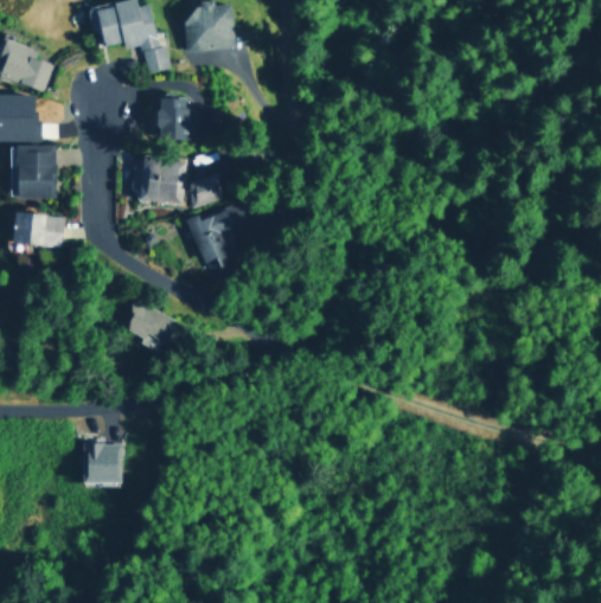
[(172,69),(165,38),(158,39),(151,5),(139,6),(138,0),(96,7),(104,46),(125,43),(126,50),(142,46),(148,74),(172,69)]
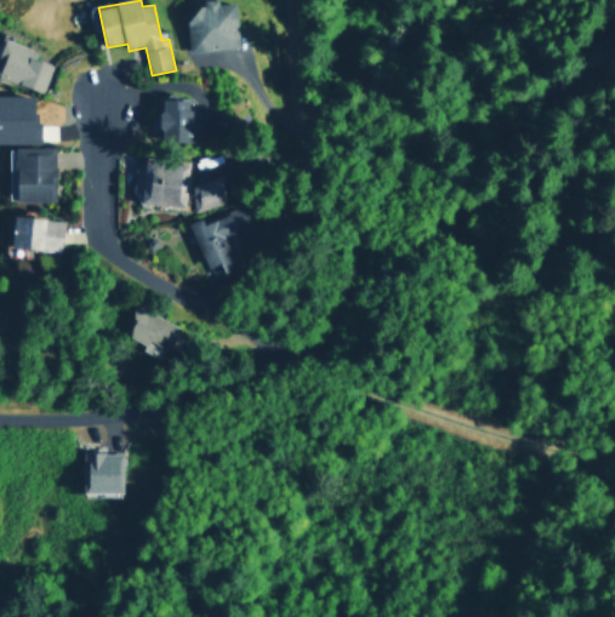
[(238,5),(220,6),(220,1),(204,1),(205,10),(189,11),(191,52),(240,50),(238,5)]
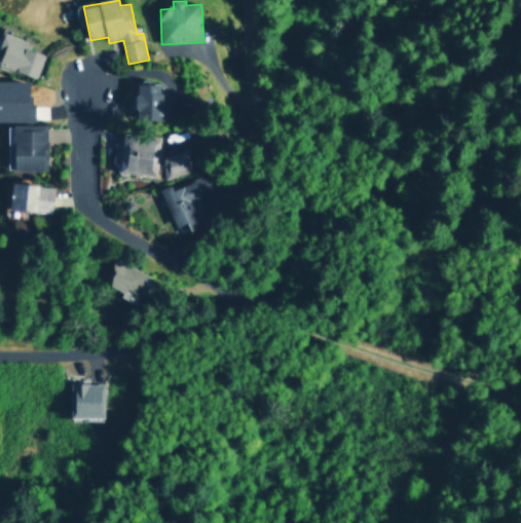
[(0,68),(40,78),(46,55),(32,52),(35,43),(4,36),(0,51),(0,68)]
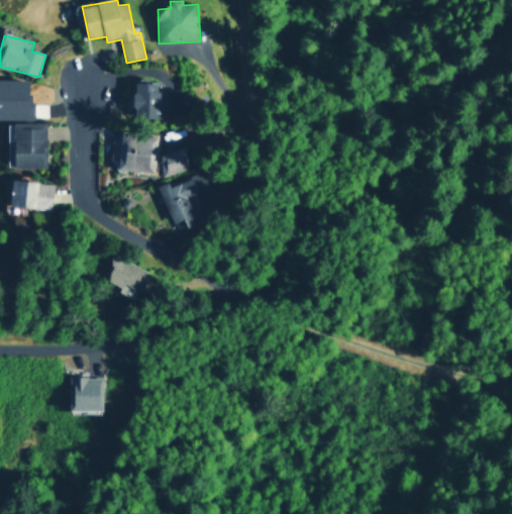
[(0,120),(32,121),(32,82),(0,81),(0,120)]
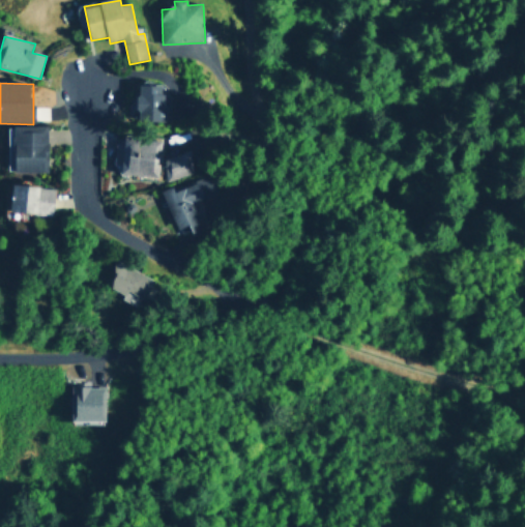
[(139,86),(138,123),(164,123),(165,86),(139,86)]
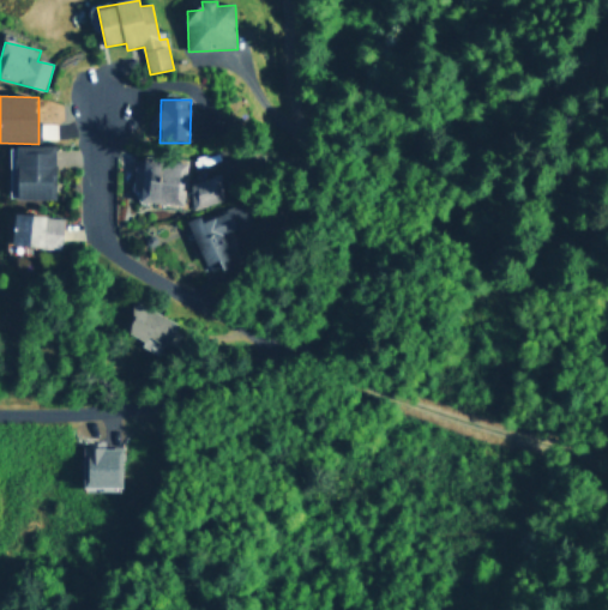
[(58,200),(56,148),(11,148),(12,200),(58,200)]
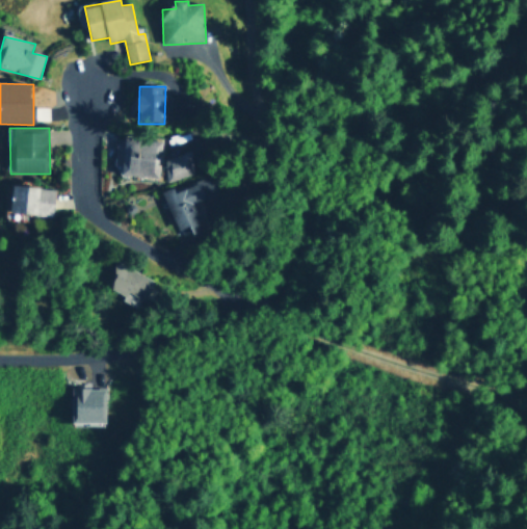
[(119,177),(161,180),(162,159),(163,159),(164,141),(121,138),(119,177)]
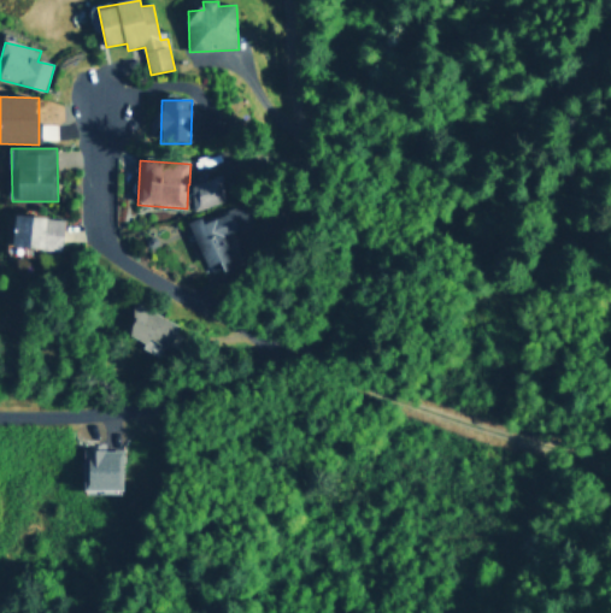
[(192,184),(197,210),(228,204),(223,180),(192,184)]
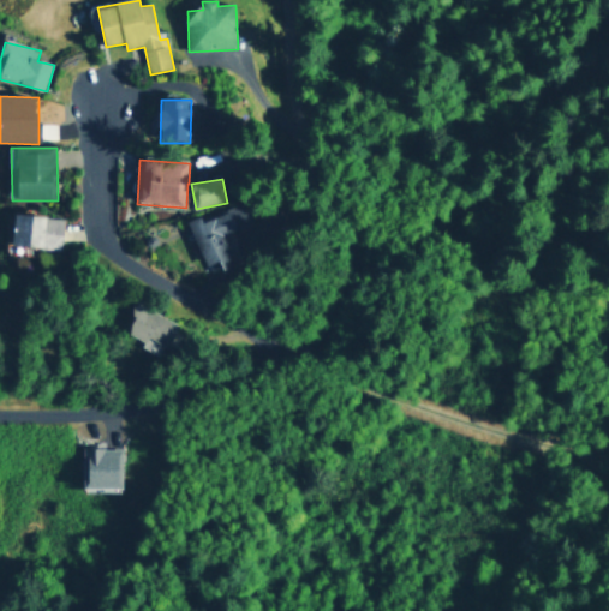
[(189,223),(207,268),(221,262),(225,273),(250,262),(238,234),(255,227),(246,205),(204,222),(203,217),(189,223)]
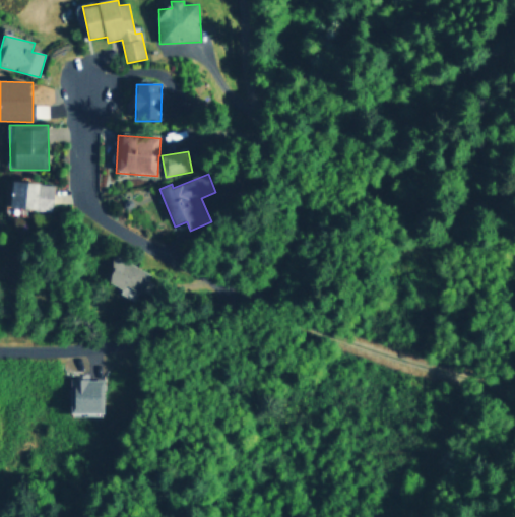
[(54,212),(55,185),(12,183),(11,210),(54,212)]
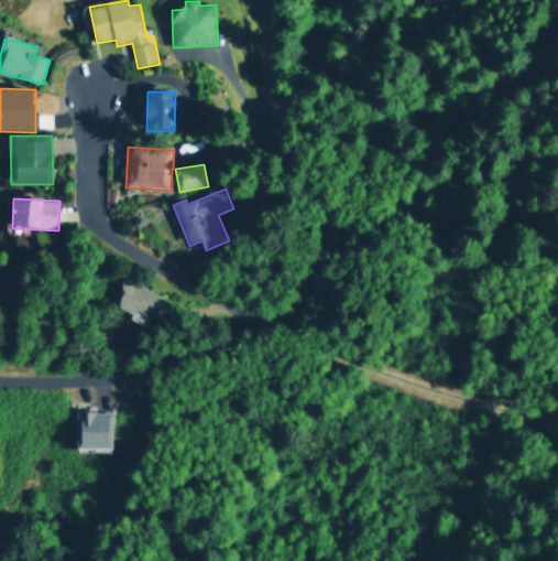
[(116,308),(133,315),(131,321),(149,328),(163,299),(128,282),(116,308)]
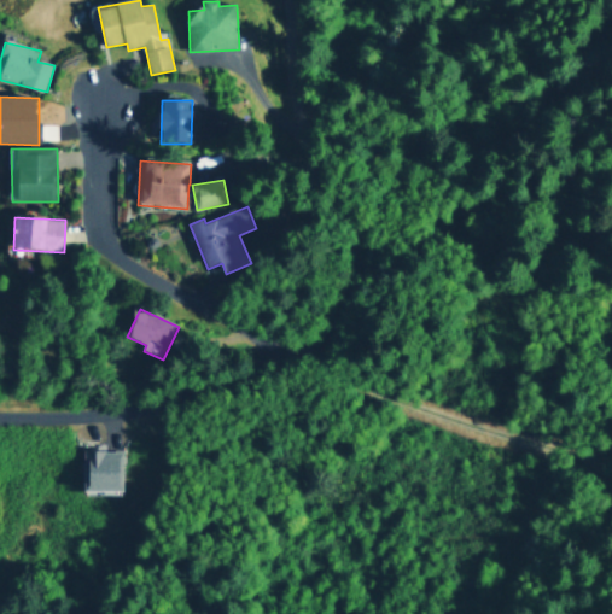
[(85,492),(124,493),(124,452),(85,451),(85,492)]
